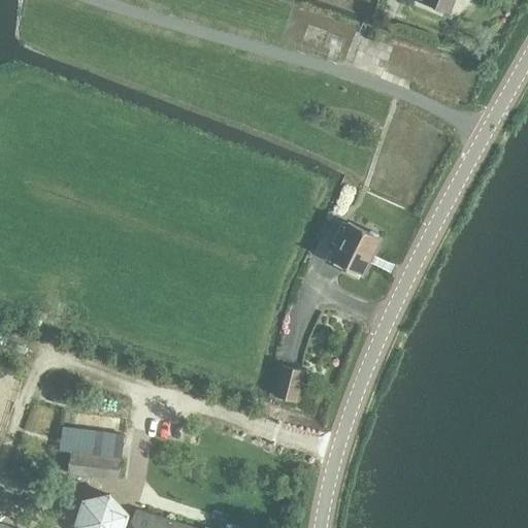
[(449,13),(454,0),(423,0),(422,3),(437,9),(437,11),(441,12),(441,11),(449,13)]
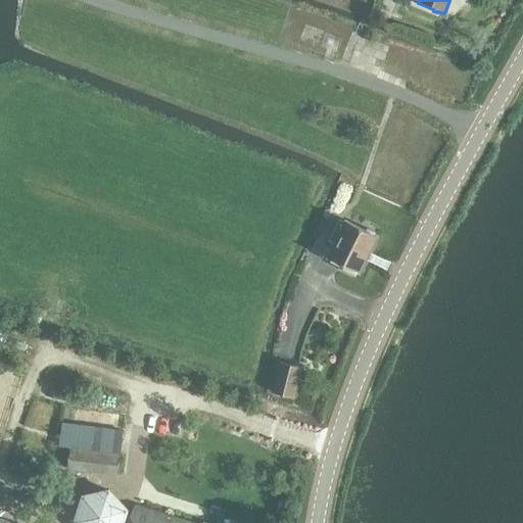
[(367,231),(344,220),(326,256),(360,273),(377,236),(374,234),(375,232),(368,229),(367,231)]
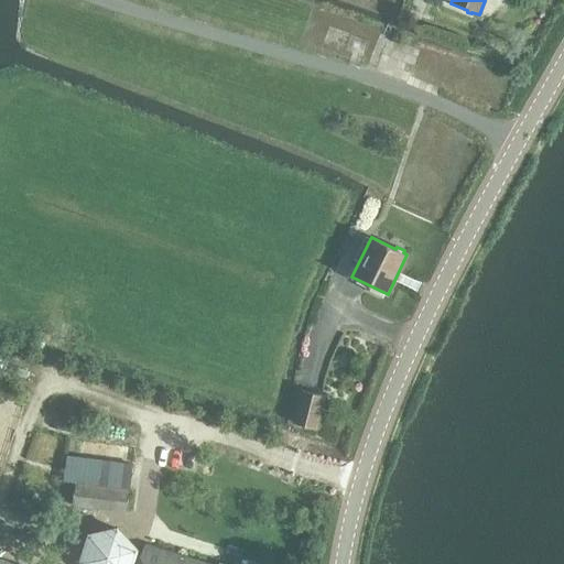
[(317,430),(325,396),(302,390),(294,423),(317,430)]
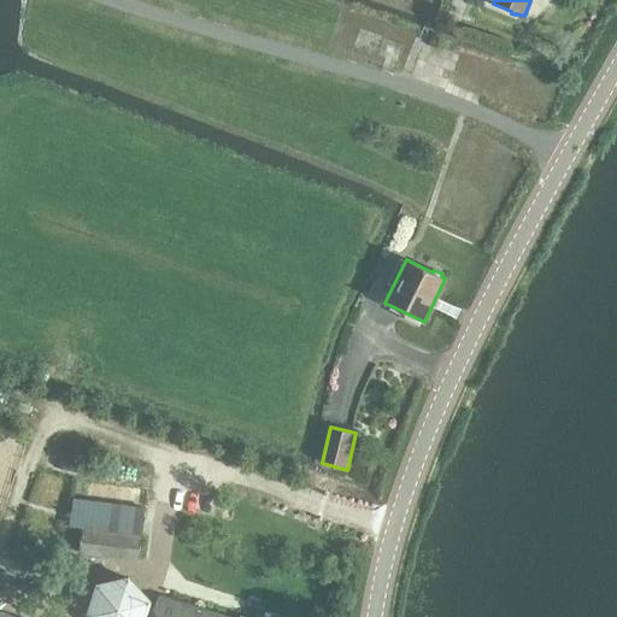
[(80,553),(137,560),(144,510),(87,503),(80,553)]
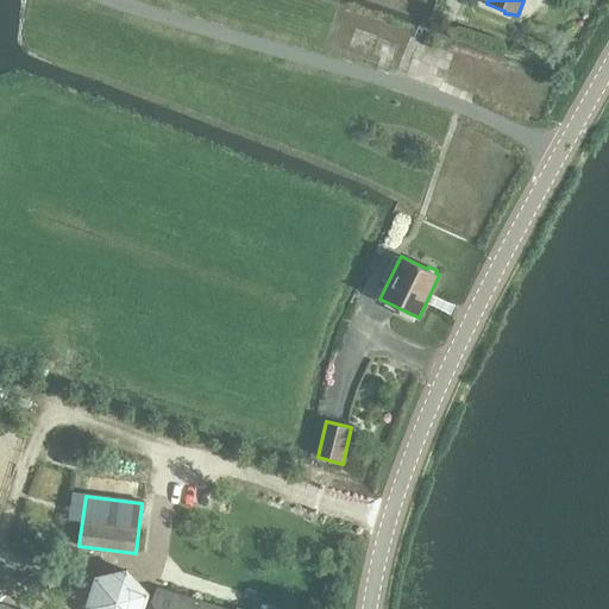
[(96,576),(86,608),(87,608),(145,608),(151,592),(127,569),(96,576)]
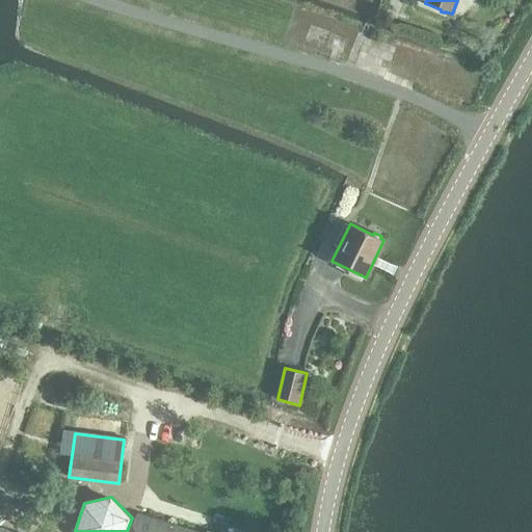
[(194,531),(156,520),(137,513),(131,531),(194,531)]
